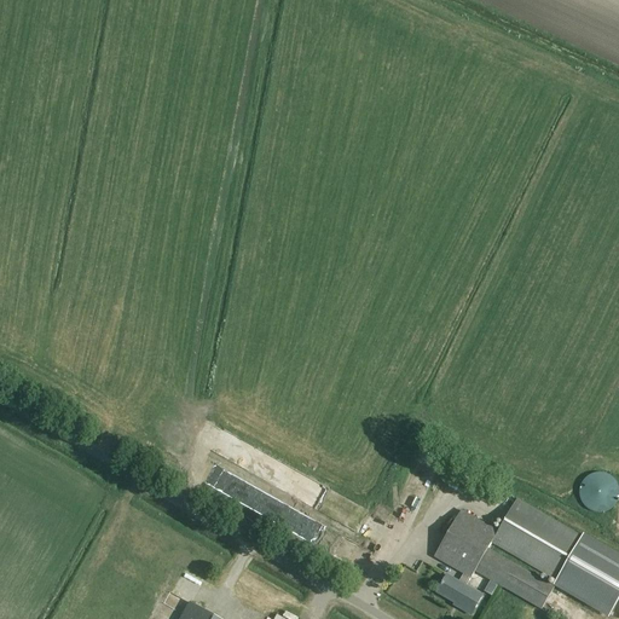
[(243,458),(249,445),(241,441),(235,453),(243,458)]
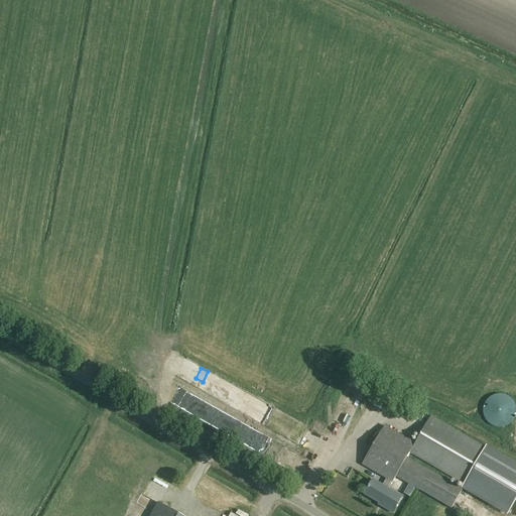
[(172,382),(166,394),(179,401),(185,389),(172,382)]
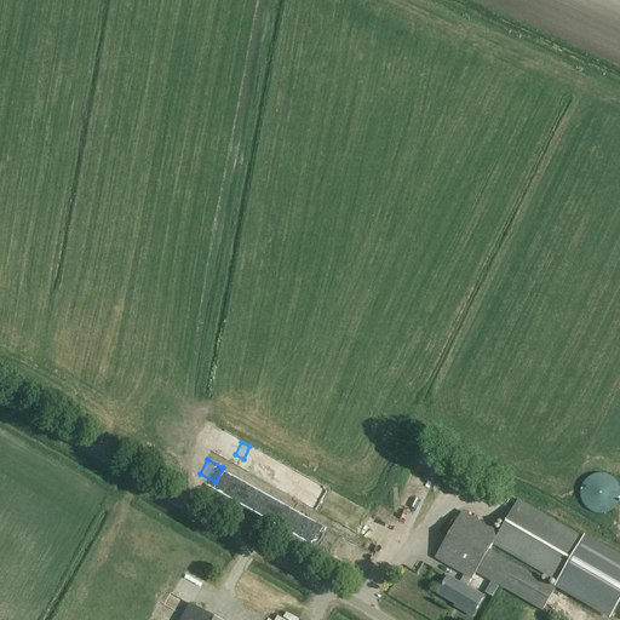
[(231,492),(239,480),(225,472),(219,486),(231,492)]
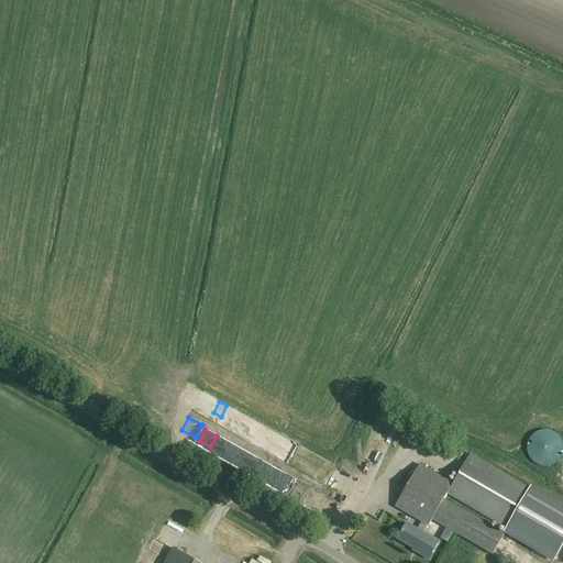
[(534,465),(541,468),(549,468),(555,465),(561,460),(562,452),(562,451),(562,444),(559,438),(552,433),(545,432),(538,433),(531,438),(528,444),(527,452),(529,460),(534,465)]
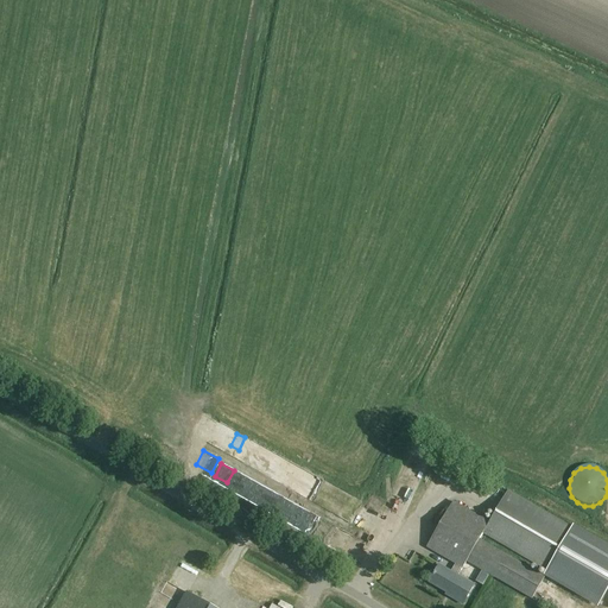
[(486,529),(482,534),(505,546),(526,559),(548,571),(545,574),(599,605),(607,588),(607,546),(574,527),(574,529),(533,506),(519,498),(508,492),(504,500),(489,524),(488,524),(486,529)]
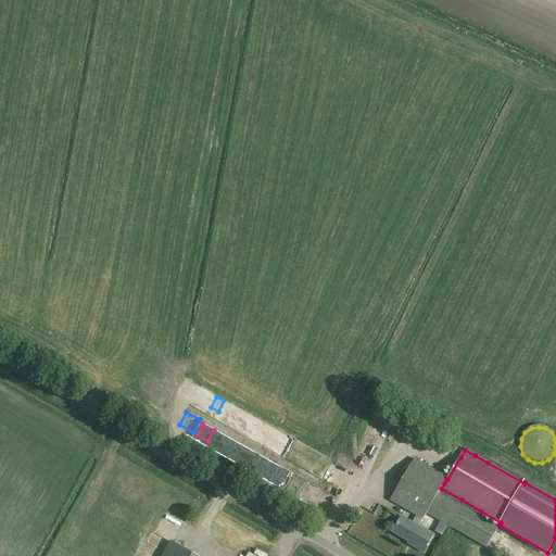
[(393,493),(389,500),(409,512),(416,516),(422,519),(425,515),(426,514),(450,527),(474,541),(485,547),(487,548),(488,547),(489,544),(497,529),(496,529),(485,522),(451,502),(441,496),(438,494),(441,489),(444,483),(446,479),(444,478),(426,466),(426,467),(418,462),(413,459),(403,476),(393,493)]
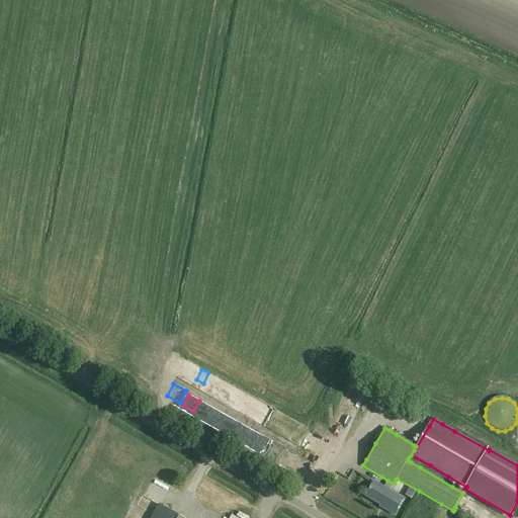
[(373,482),(364,496),(395,513),(403,499),(390,491),(391,489),(394,484),(387,481),(382,488),(377,484),(374,482),(373,482)]
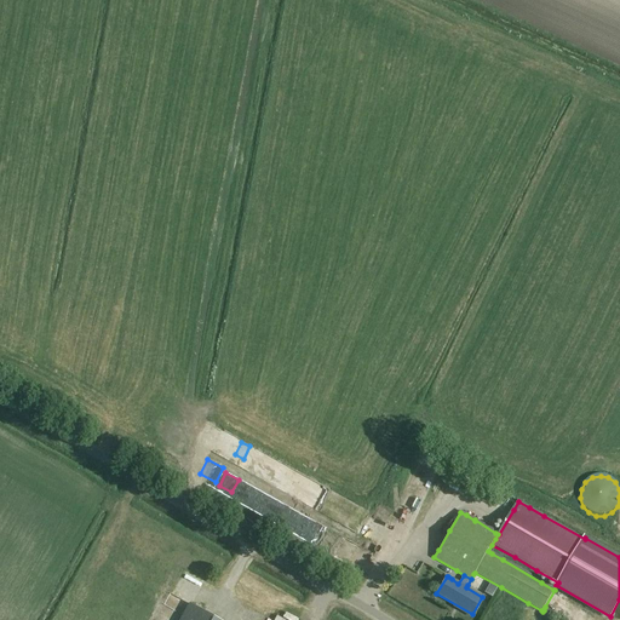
[(217,619),(189,603),(179,619),(217,619)]
